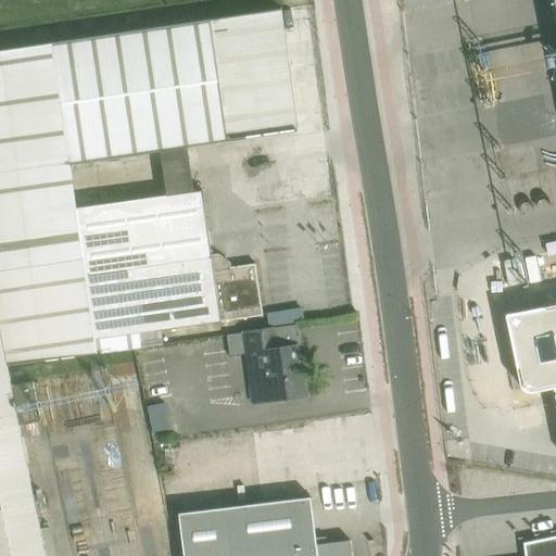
[(77,207),(87,274),(213,256),(203,190),(77,207)]
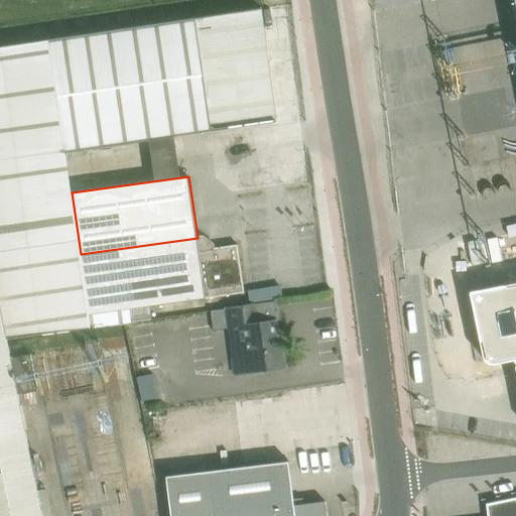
[(206,298),(245,292),(238,245),(208,249),(207,239),(204,237),(198,238),(206,298)]
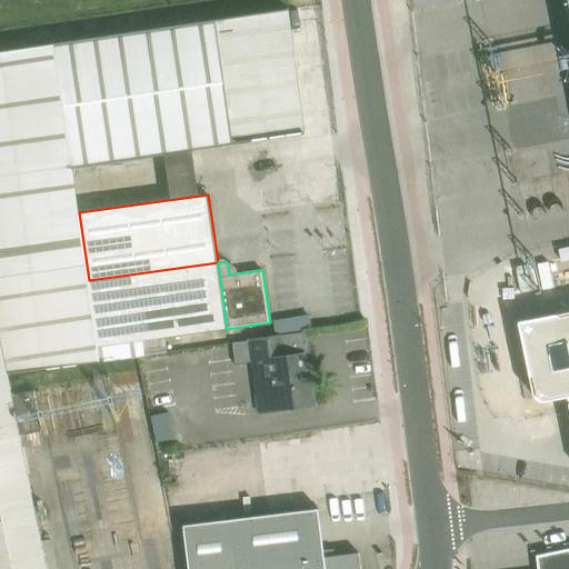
[(218,262),(89,280),(100,361),(146,355),(143,340),(227,329),(218,262)]
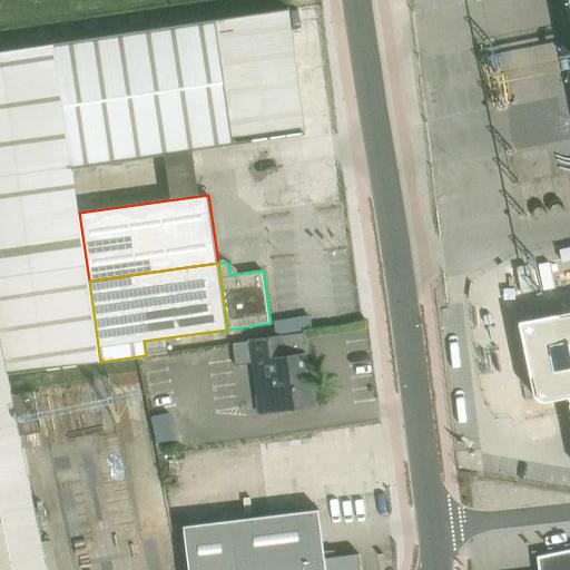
[(546,402),(548,401),(569,397),(569,396),(569,310),(531,318),(534,336),(523,338),(533,392),(534,393),(534,395),(536,396),(537,399),(538,400),(540,401),(542,401),(543,402),(546,402)]
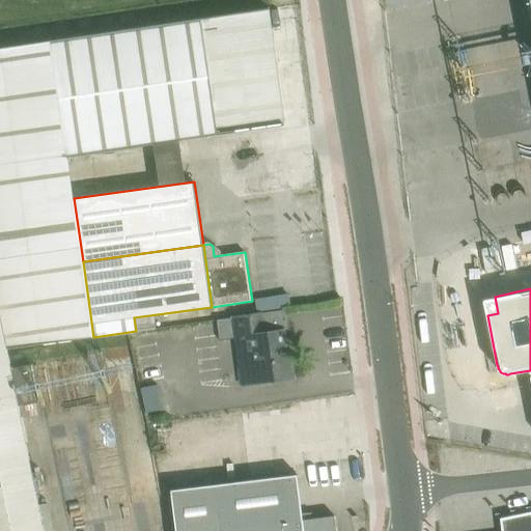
[(0,530),(45,530),(8,347),(0,306),(0,530)]
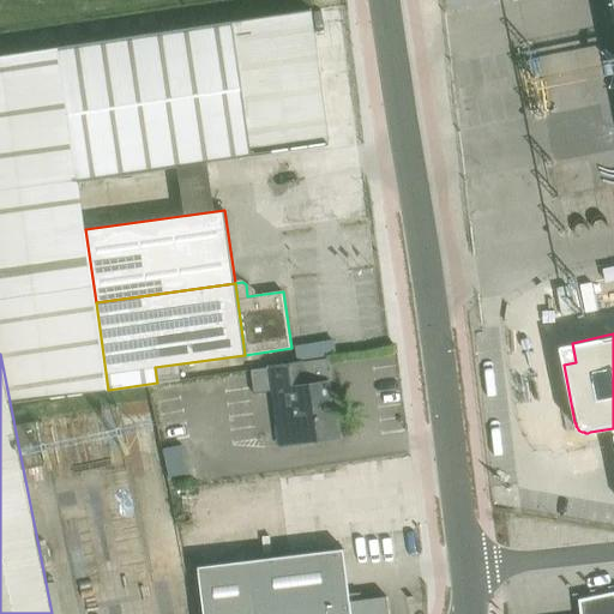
[(256,392),(275,390),(282,446),(339,438),(337,416),(332,416),(327,381),(307,385),(304,361),(253,371),(253,369),(252,369),(256,392)]
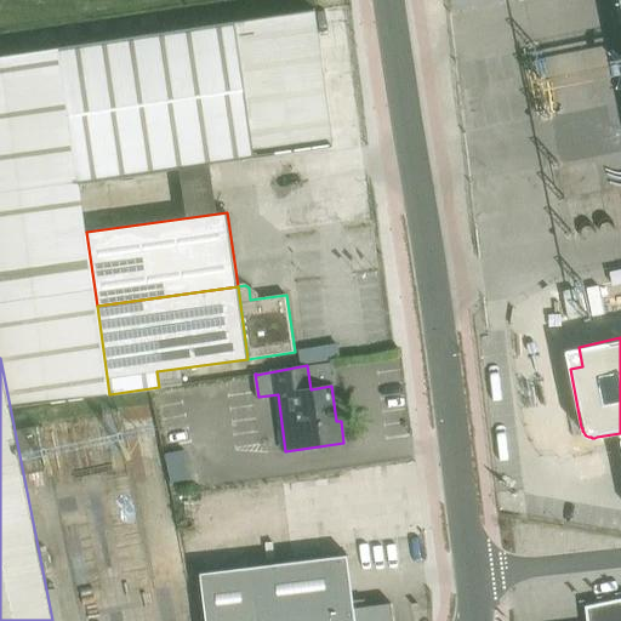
[(171,483),(192,478),(186,450),(169,453),(165,454),(171,483)]
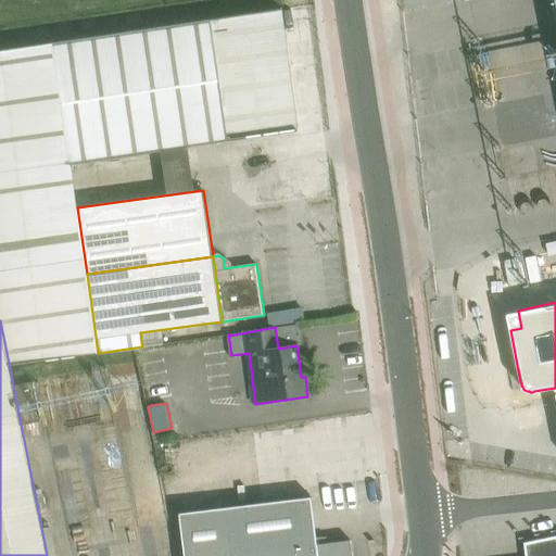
[(353,555),(351,540),(318,544),(312,497),(180,514),(185,555),(353,555)]
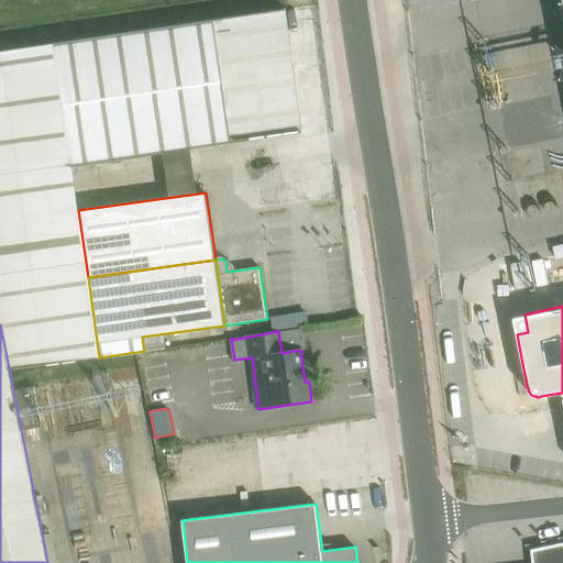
[(562,562),(562,543),(531,550),(532,562),(562,562)]
